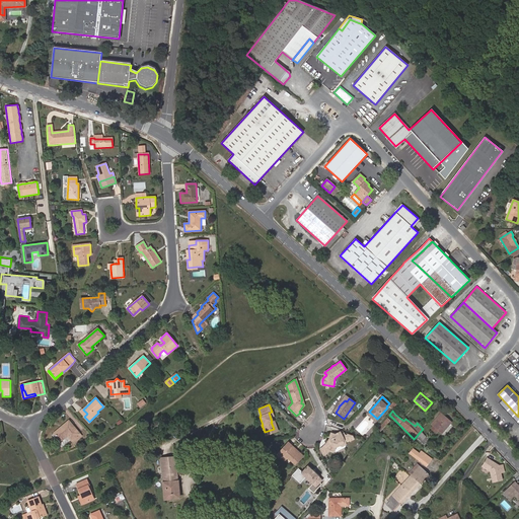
[(274,429),(265,432),(266,435),(277,431),(272,416),(273,416),(272,412),(269,413),(272,422),(271,422),(274,429)]
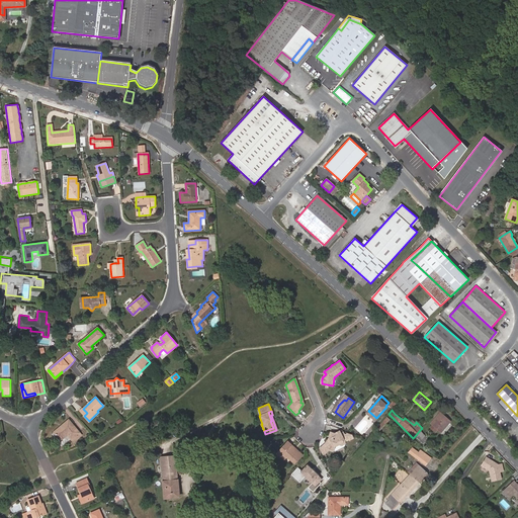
[(368,411),(366,413),(374,421),(376,418),(368,411)]
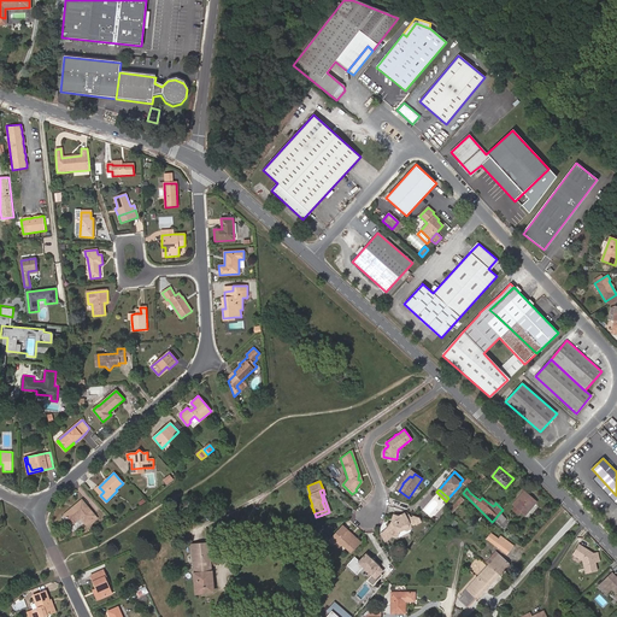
[(472,491),(470,493),(480,500),(482,498),(475,492),(475,493),(472,491)]
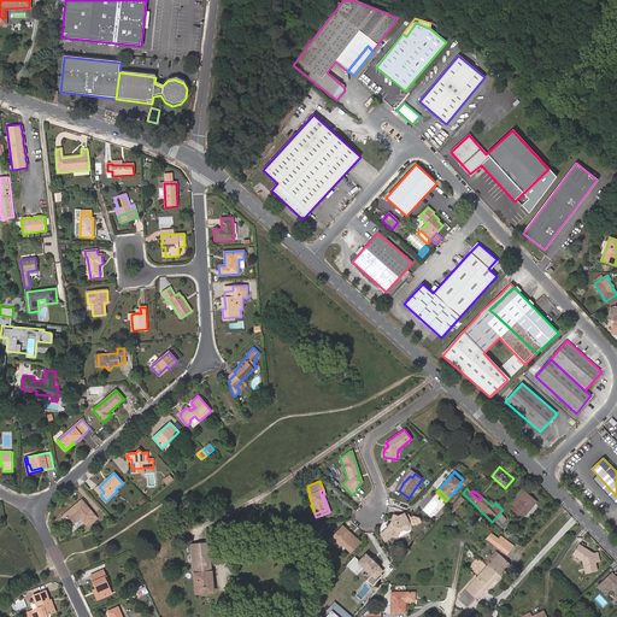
[(524,491),(512,505),(515,506),(524,495),(530,501),(533,499),(524,491)]
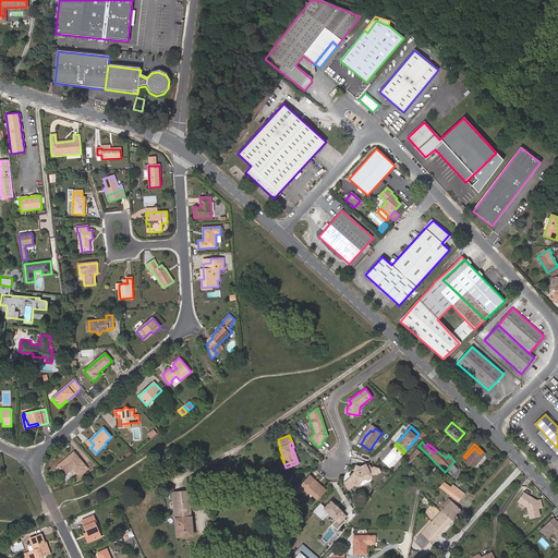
[(474,448),(465,458),(471,462),(475,466),(485,455),(482,451),(480,453),(474,448)]
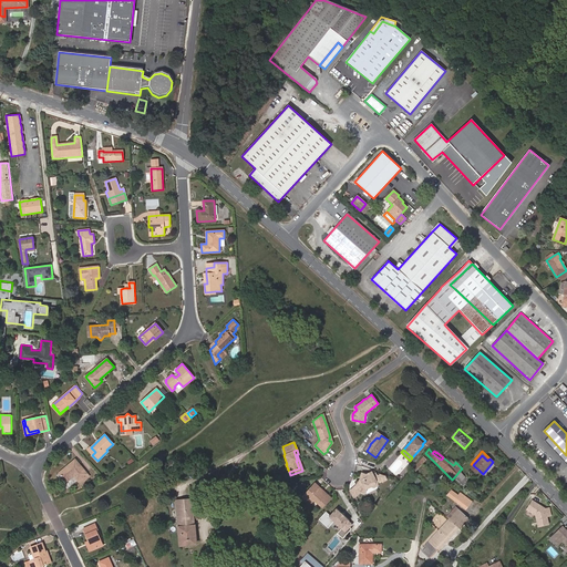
[(426,460),(423,456),(412,468),(415,472),(426,460)]
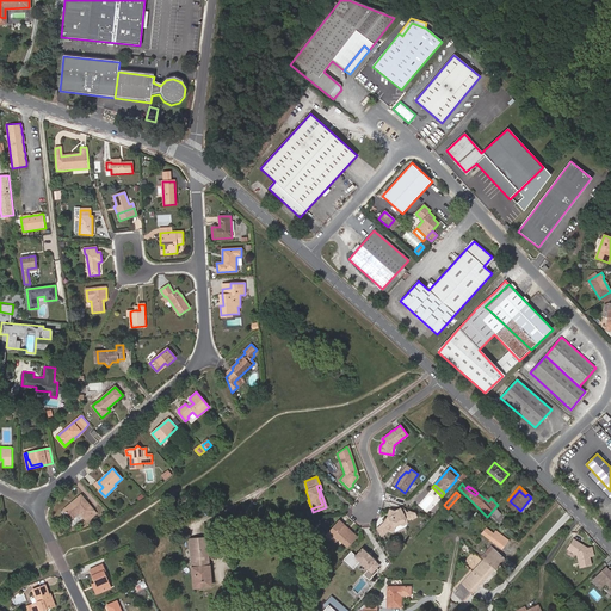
[(73,506),(65,512),(72,520),(80,513),(86,522),(88,524),(99,516),(96,513),(81,495),(72,504),(73,506)]
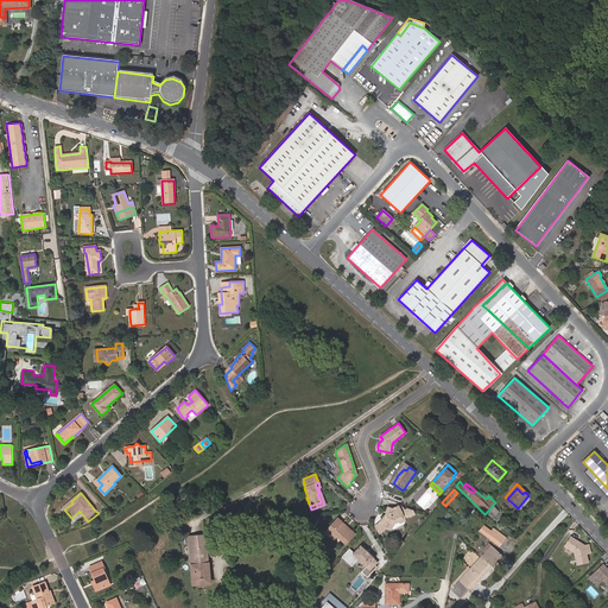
[(388,526),(387,527),(391,529),(393,527),(394,524),(399,521),(401,523),(405,520),(406,518),(405,517),(407,515),(411,517),(416,514),(413,511),(409,508),(407,511),(404,508),(404,507),(400,508),(398,506),(392,508),(388,507),(384,519),(387,520),(386,524),(388,526)]
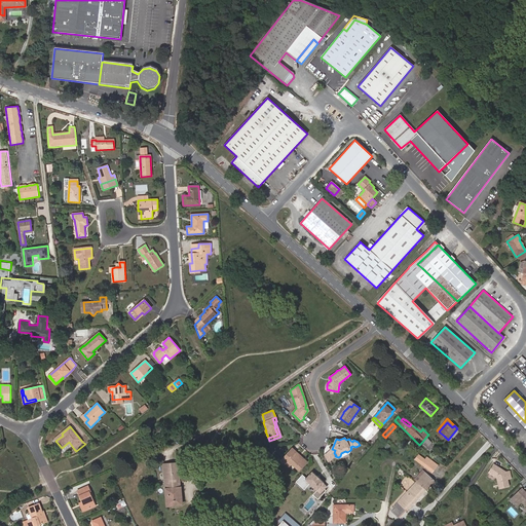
[(433,444),(426,438),(421,443),(429,451),(434,446),(431,444),(433,444)]
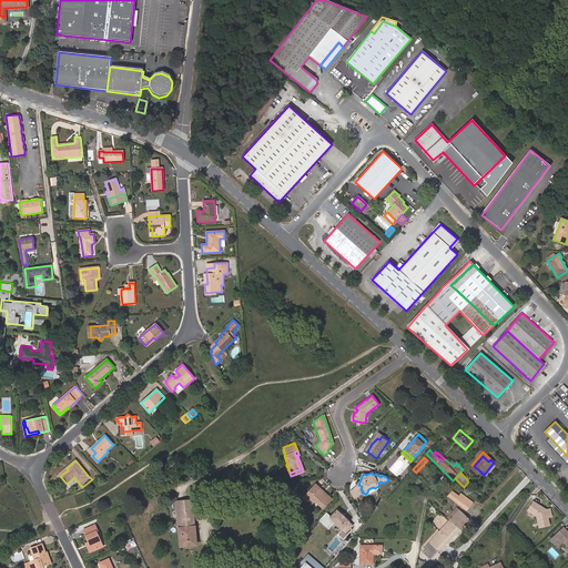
[(324,493),(325,492),(316,483),(305,496),(310,499),(313,496),(316,499),(325,507),(333,498),(332,497),(327,493),(326,494),(324,493)]
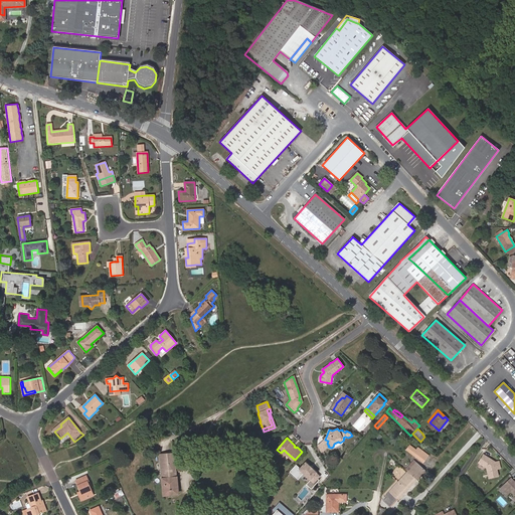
[(431,444),(424,440),(422,444),(427,448),(431,444)]
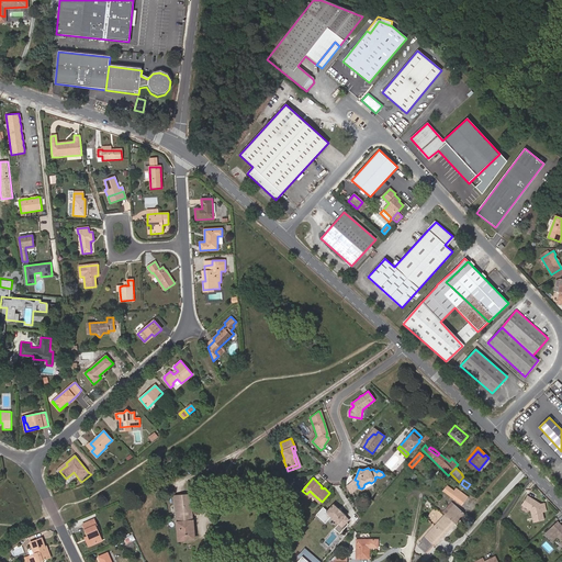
[(357,490),(358,487),(359,486),(357,484),(355,481),(347,486),(351,493),(357,490)]
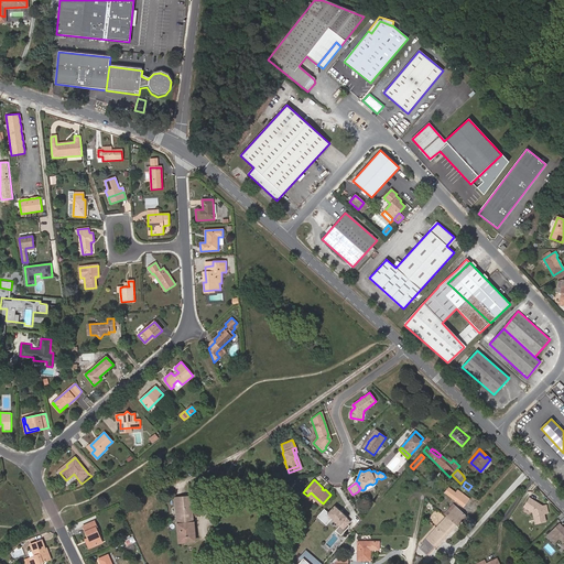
[(445,492),(463,507),(468,499),(458,490),(456,494),(448,488),(445,492)]
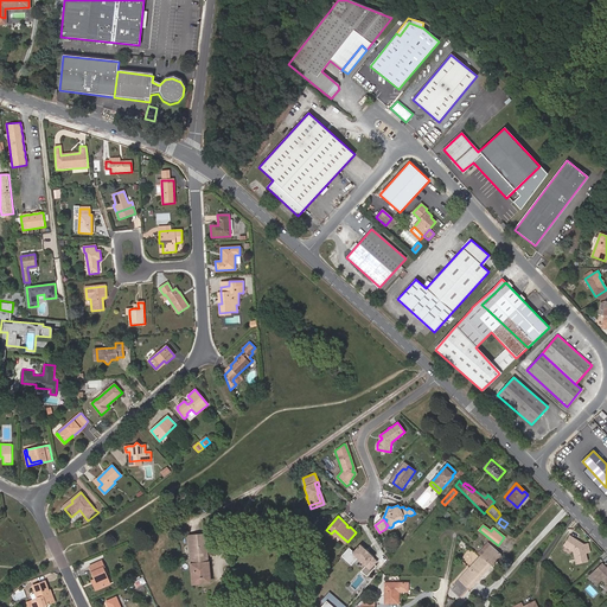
[(208,562),(204,535),(189,536),(191,563),(190,563),(192,585),(210,582),(209,562),(208,562)]
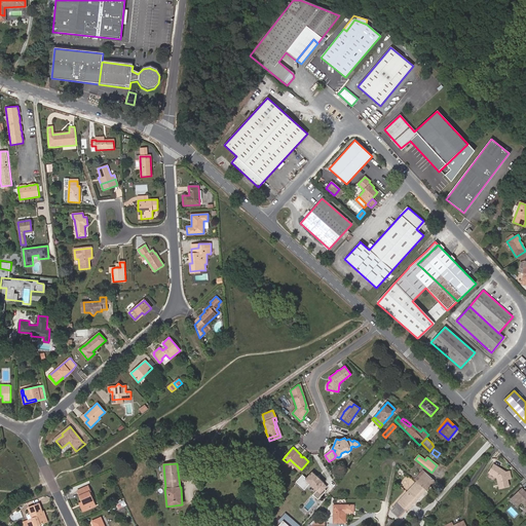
[(499,468),(493,464),(488,473),(497,478),(499,489),(509,486),(508,480),(511,479),(510,472),(505,473),(502,471),(501,472),(499,470),(499,468)]
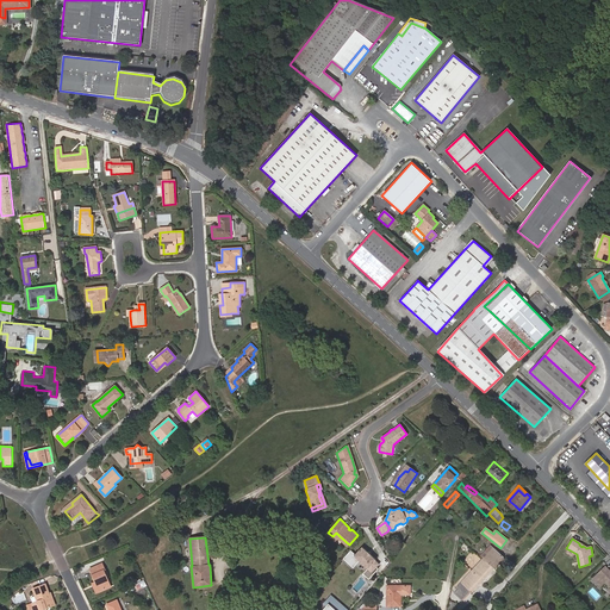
[(483,559),(493,568),(503,558),(490,546),(480,556),(483,559)]
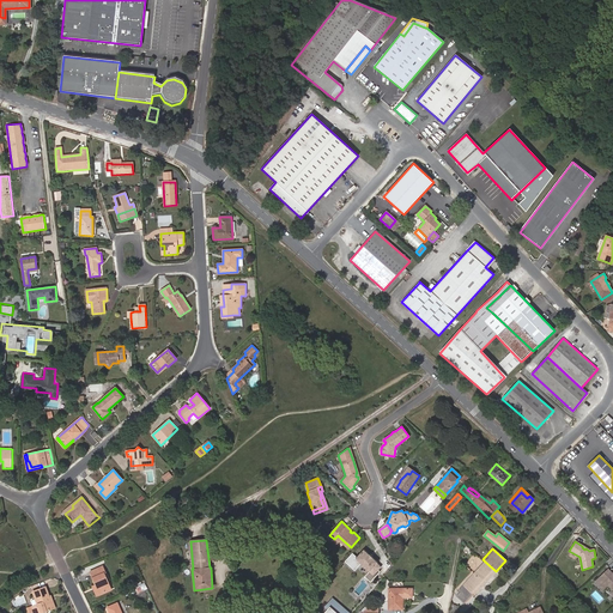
[(377,563),(372,558),(370,556),(364,551),(357,558),(353,553),(345,562),(356,571),(362,564),(369,571),(364,577),(370,583),(380,572),(378,570),(381,568),(377,564),(377,563)]
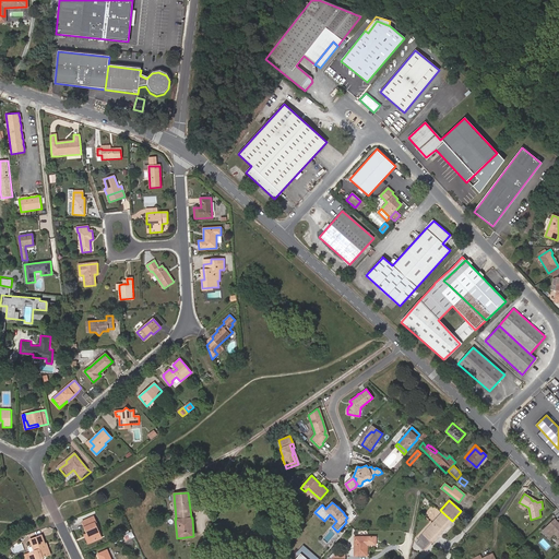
[(441,533),(452,521),(442,512),(418,538),(419,539),(416,543),(424,550),(431,542),(432,543),(441,533)]
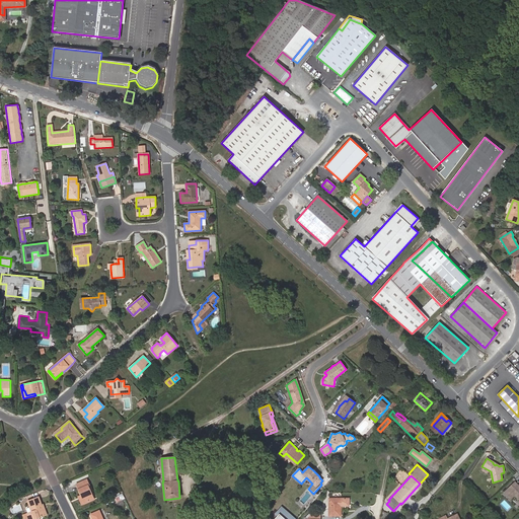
[(81,496),(85,504),(94,499),(88,486),(89,486),(86,479),(76,485),(81,496)]
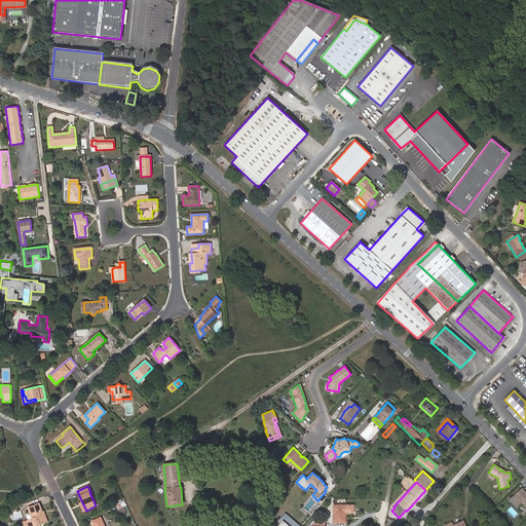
[(525,492),(522,489),(511,499),(517,505),(521,501),(525,506),(525,492)]
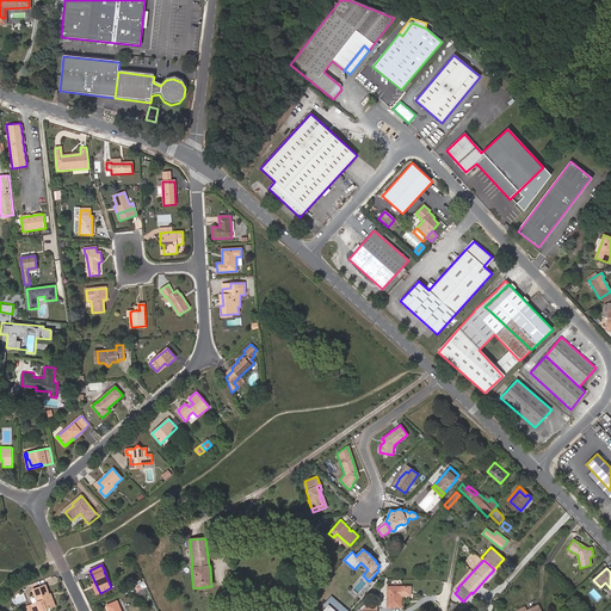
[(144,581),(135,585),(139,591),(147,587),(144,581)]
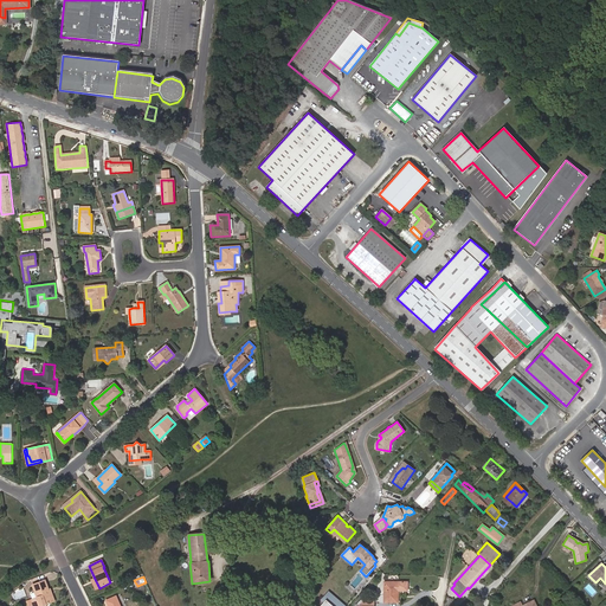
[(42,605),(53,601),(49,590),(45,580),(33,585),(37,598),(32,599),(28,600),(30,605),(42,605)]
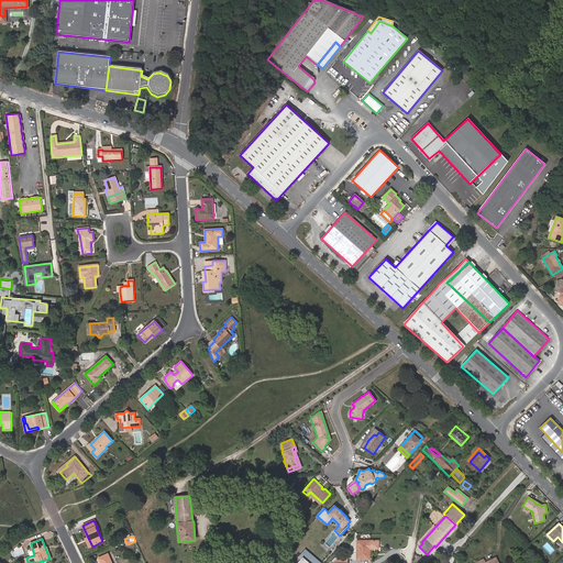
[(378,541),(357,541),(357,560),(370,560),(370,549),(378,549),(378,541)]
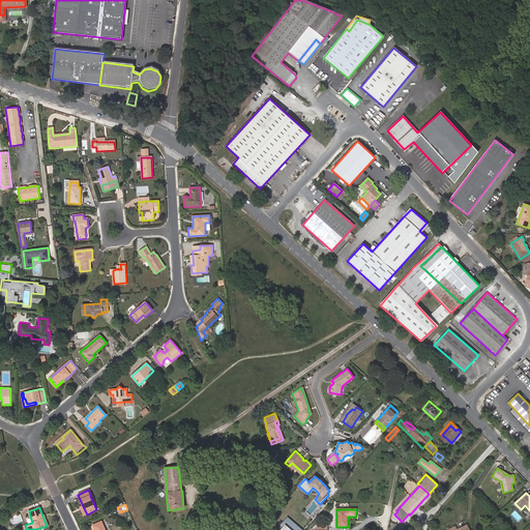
[(294,529),(298,526),(288,518),(282,525),(284,527),(285,525),(291,529),(294,529)]
